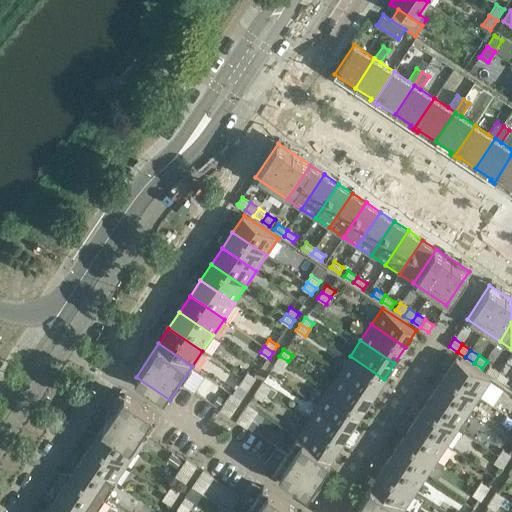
[(283,368),(288,361),(279,356),(275,362),(283,368)]
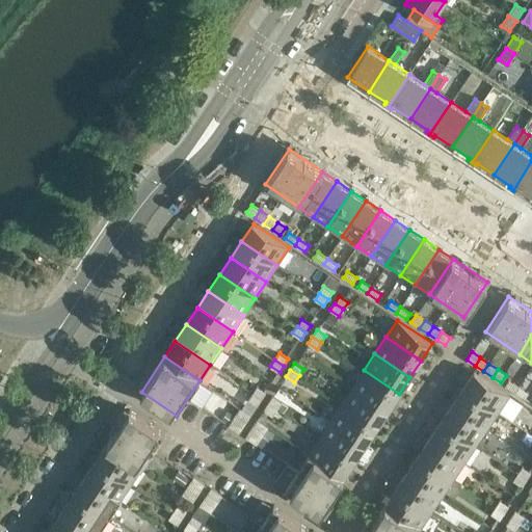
[(399,394),(364,370),(352,388),(388,410),(399,394)]
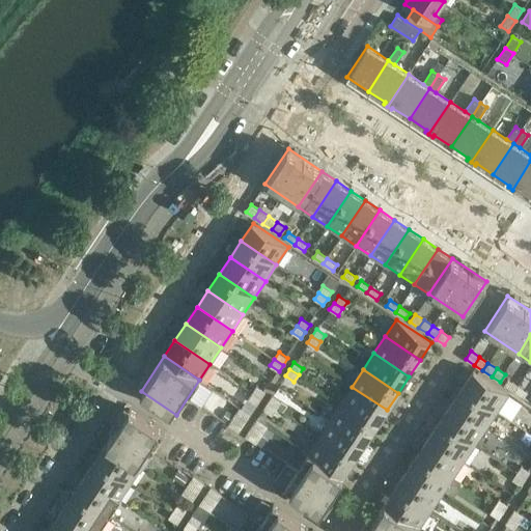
[(508,394),(473,370),(462,388),(497,411),(508,394)]
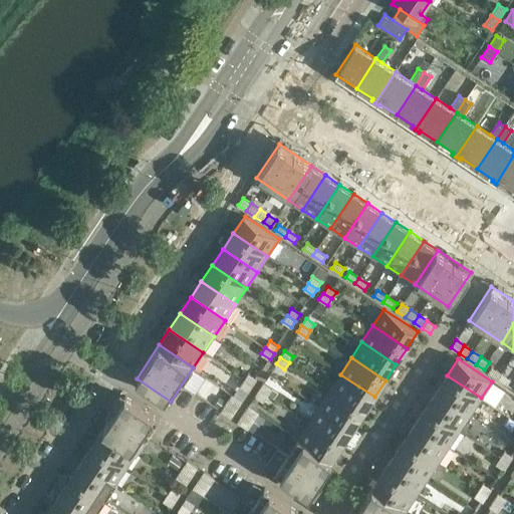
[(501,372),(492,366),(488,372),(497,378),(501,372)]
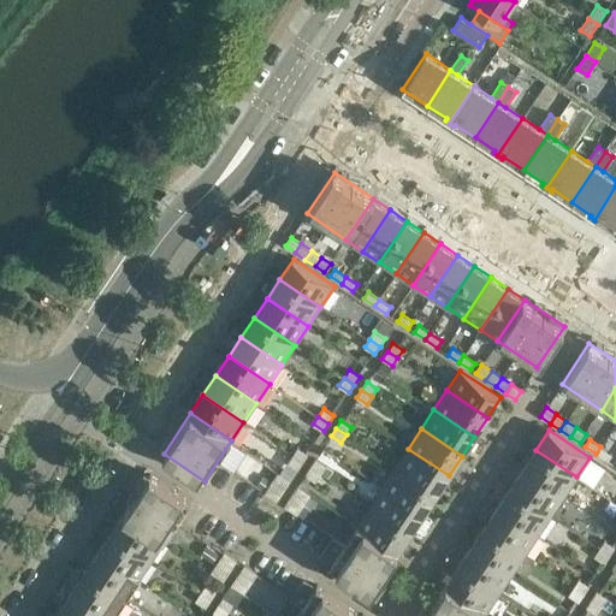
[(612,455),(600,446),(596,454),(608,461),(612,455)]
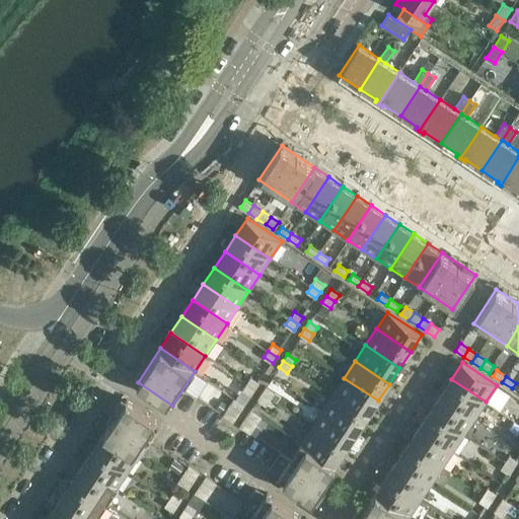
[(255,389),(260,382),(250,377),(246,383),(255,389)]
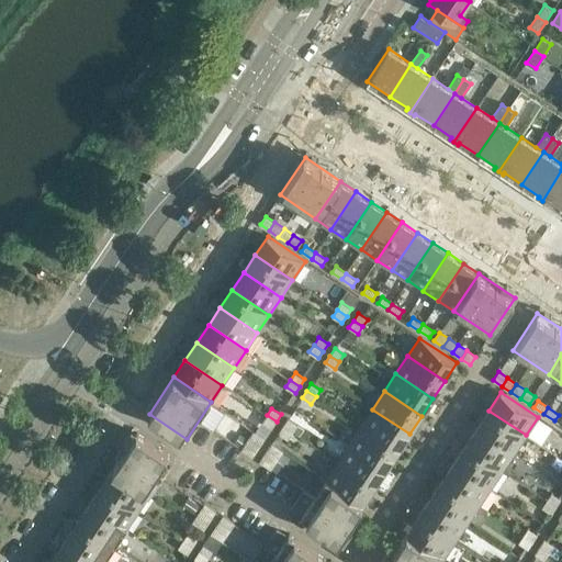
[(409,434),(372,409),(360,427),(397,451),(409,434)]
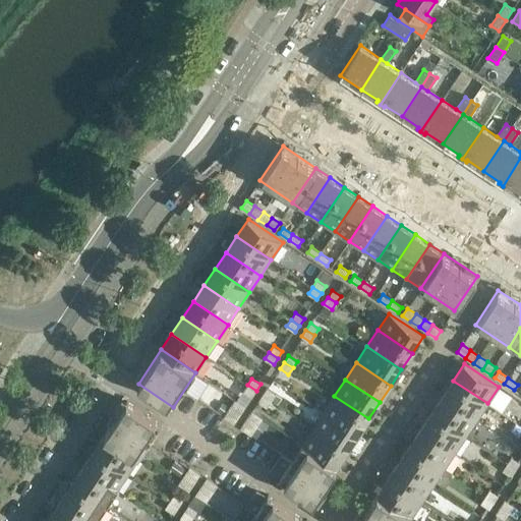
[(487,403),(453,381),(442,397),(476,419),(487,403)]
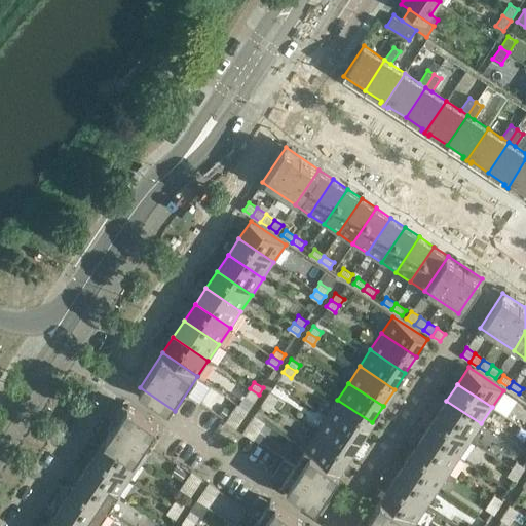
[(254,401),(259,395),(250,388),(246,396),(254,401)]
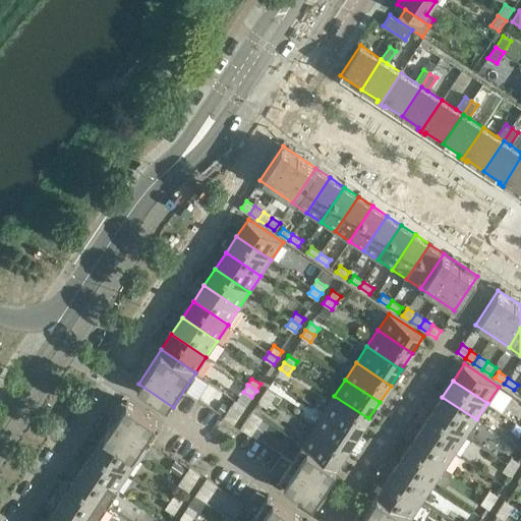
[(271,401),(276,394),(267,388),(263,395),(271,401)]
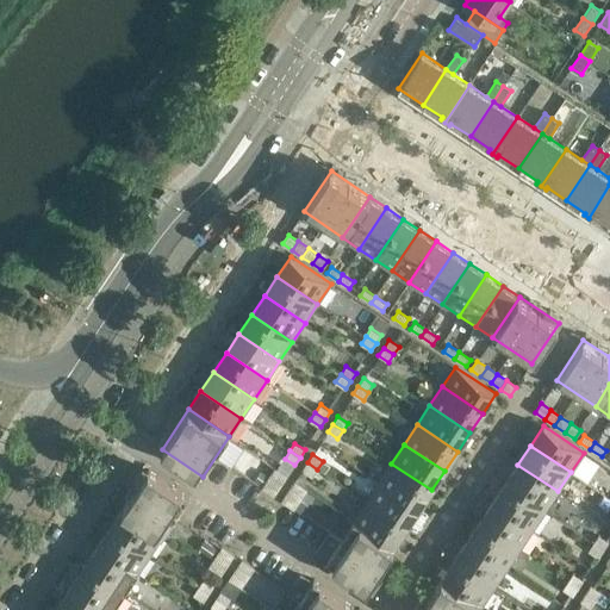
[(312,477),(317,470),(307,462),(302,470),(312,477)]
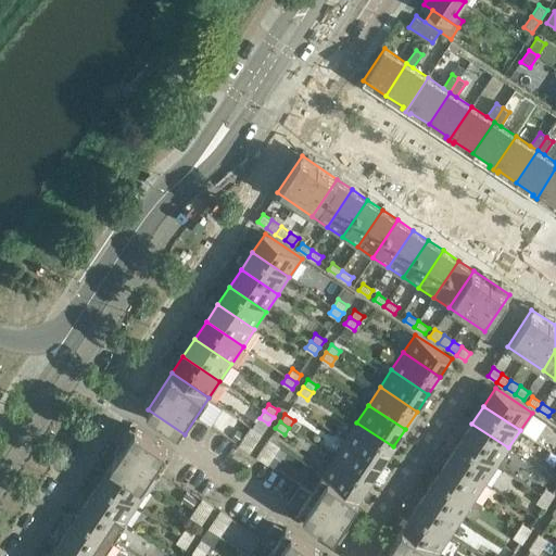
[(393,446),(356,422),(345,440),(381,465),(393,446)]
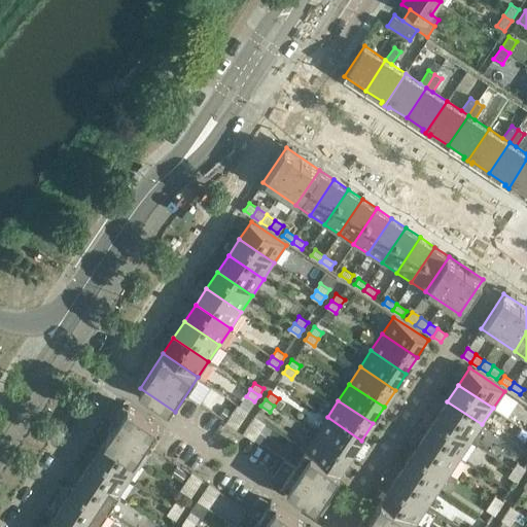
[(482,424),(447,401),(436,418),(471,441),(482,424)]
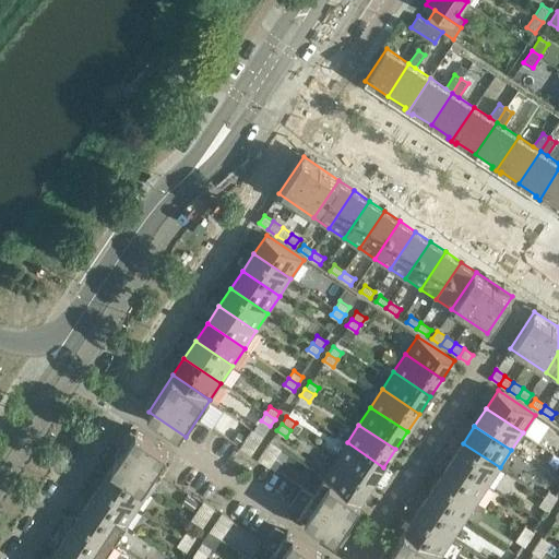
[(263,436),(251,428),(248,435),(260,442),(263,436)]
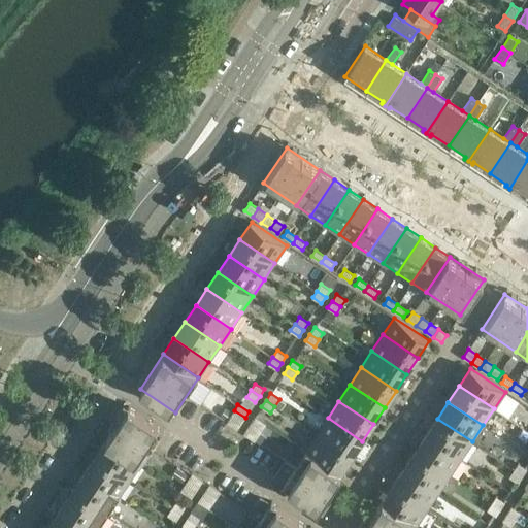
[(140,464),(164,429),(129,406),(105,440),(140,464)]
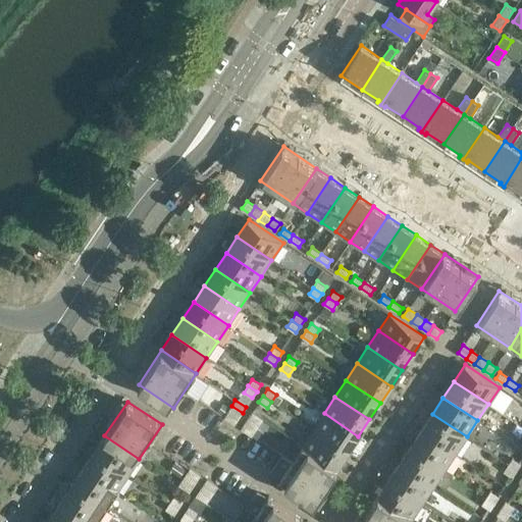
[(243,413),(231,406),(227,411),(239,418),(243,413)]
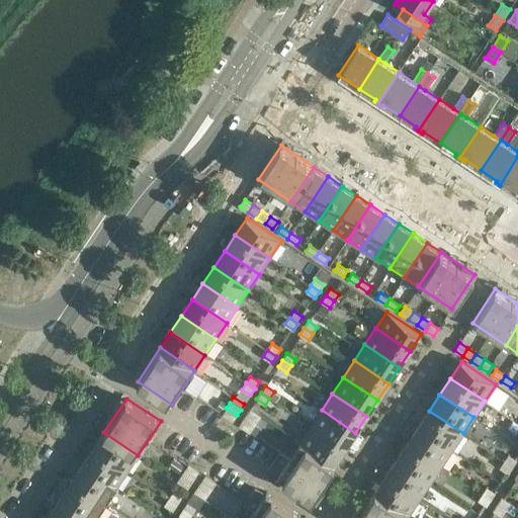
[(237,415),(226,408),(223,414),(233,421),(237,415)]
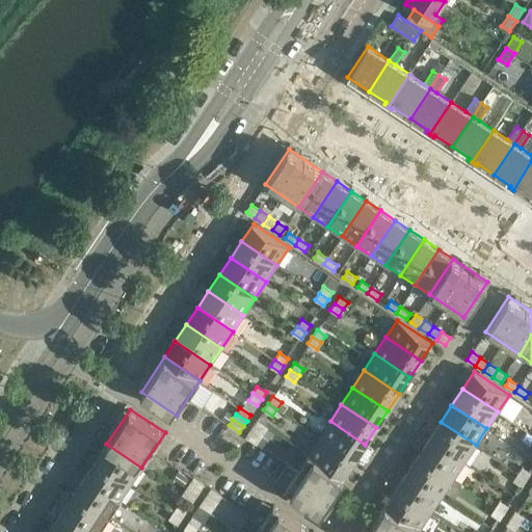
[(268,427),(257,420),(254,425),(264,432),(268,427)]
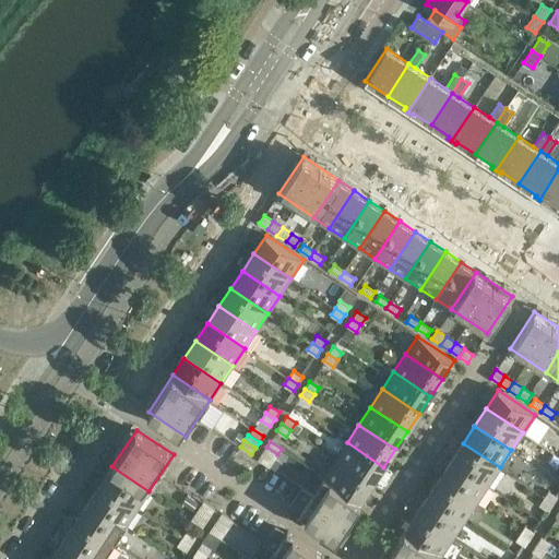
[(383,467),(347,442),(335,460),(372,484),(383,467)]
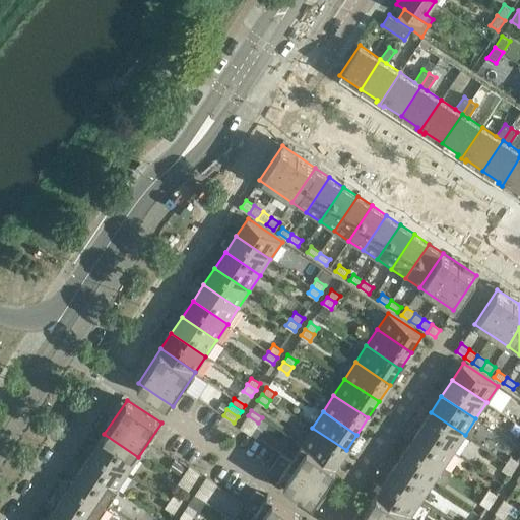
[(465,435),(431,412),(419,429),(454,451),(465,435)]
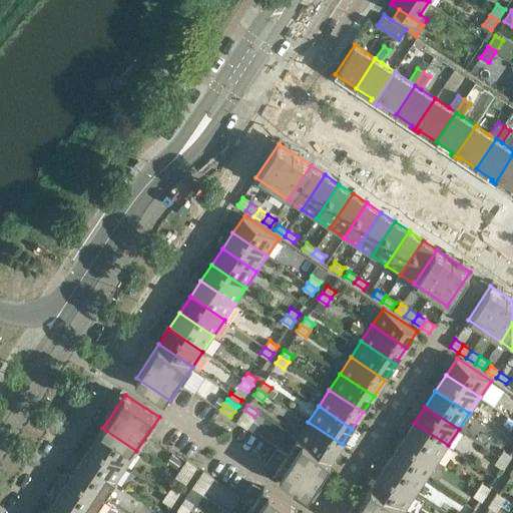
[(254,417),(244,410),(240,415),(251,422),(254,417)]
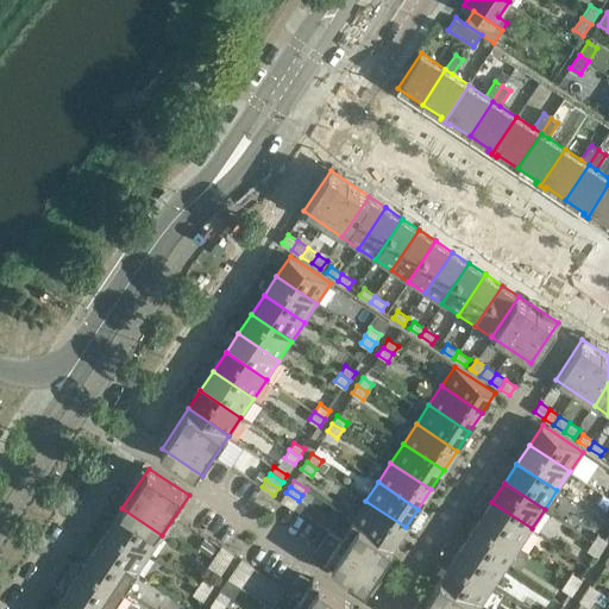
[(299,501),(286,493),(281,500),(294,508),(299,501)]
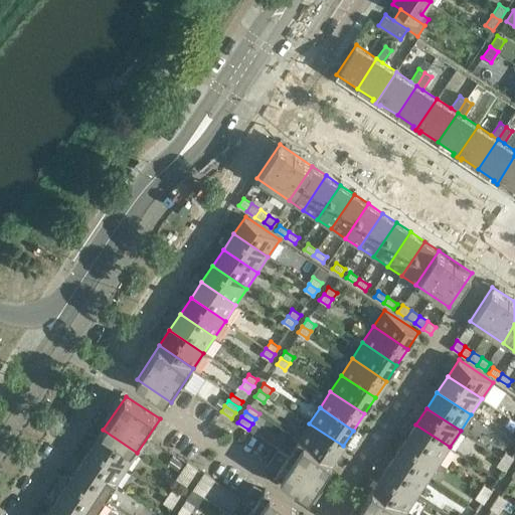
[(343,446),(309,423),(299,439),(333,461),(343,446)]
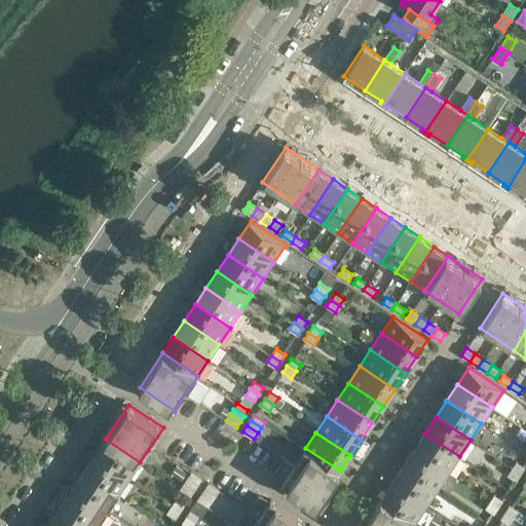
[(459,456),(424,434),(413,450),(448,473),(459,456)]
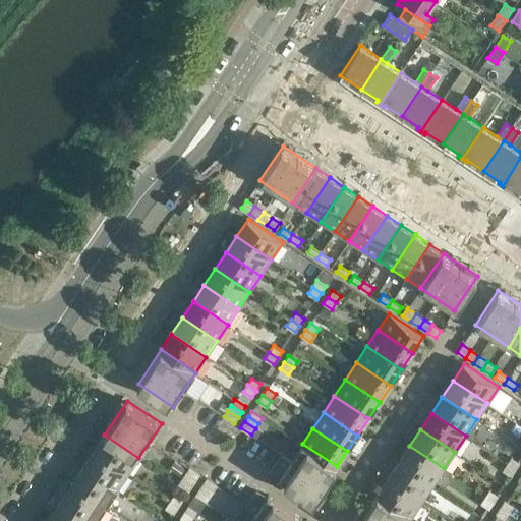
[(138,458),(104,435),(94,450),(128,473),(138,458)]
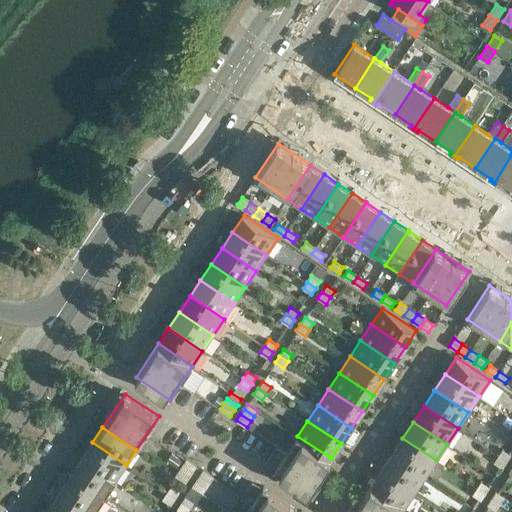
[(308,492),(331,458),(297,436),(274,470),(308,492)]
